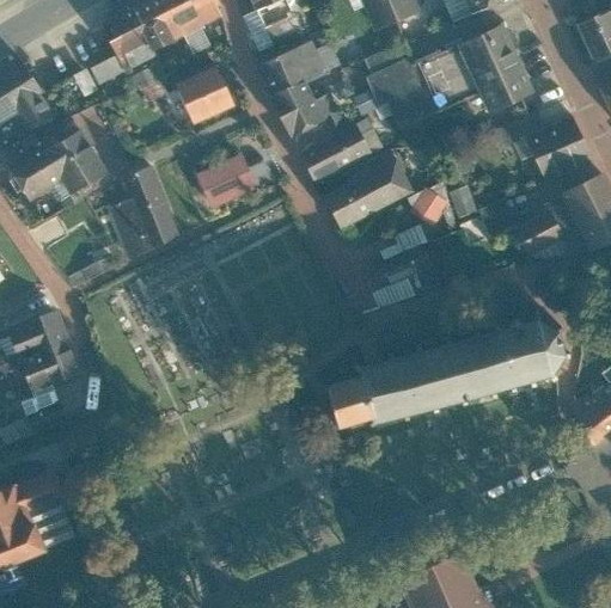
[(122,66),(197,26),(183,0),(142,0),(107,19),(114,32),(107,36),(122,66)]
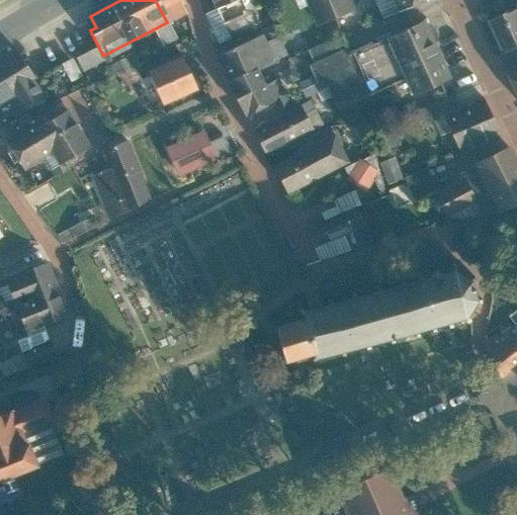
[(155,0),(167,22),(177,17),(186,12),(182,4),(185,2),(184,0),(155,0)]
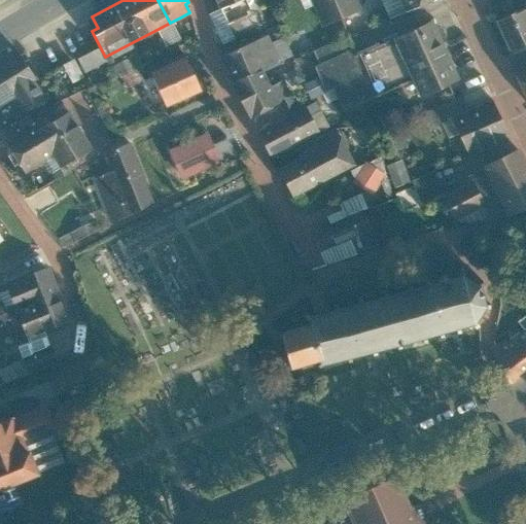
[(360,8),(356,0),(310,0),(321,26),(360,8)]
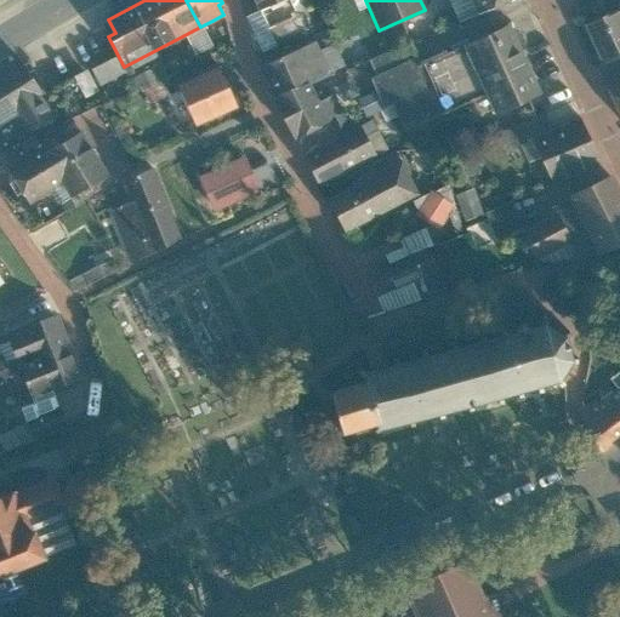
[(516,0),(471,0),(478,16),(516,0)]
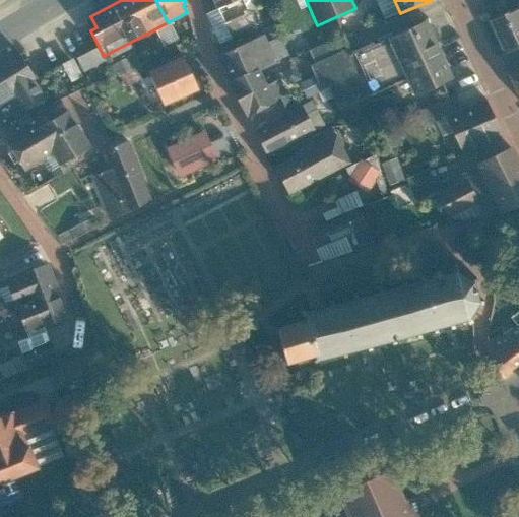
[(518,7),(491,20),(506,53),(518,47),(518,7)]
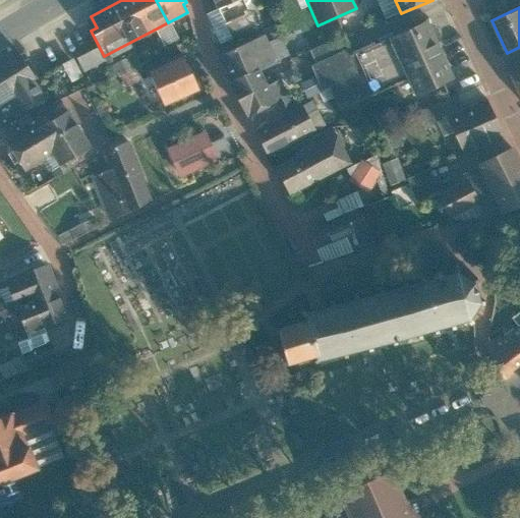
[(243,15),(225,23),(229,34),(247,25),(243,15)]
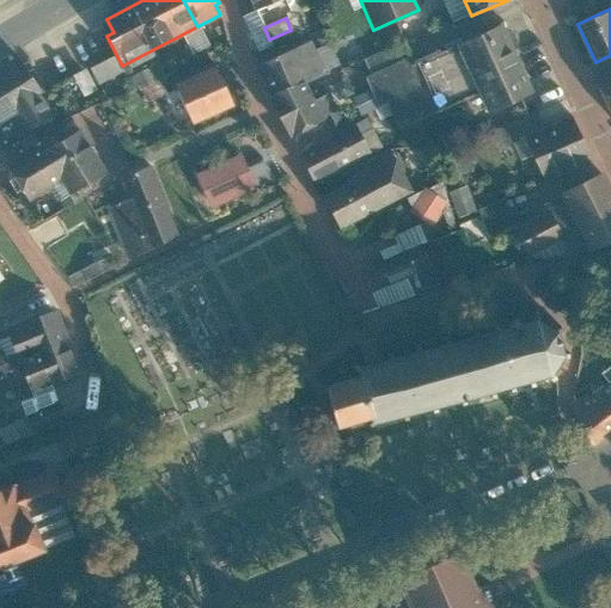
[(536,91),(503,23),(457,43),(480,92),(489,112),(536,91)]
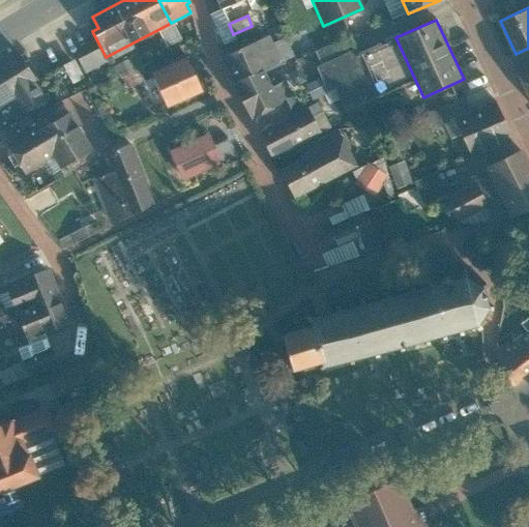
[(297,29),(283,35),(287,46),(299,40),(301,39),(297,29)]
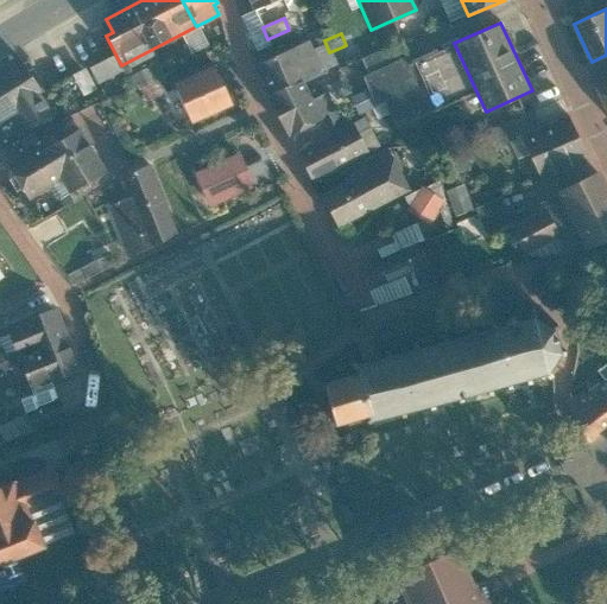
[(308,43),(254,67),(288,137),(323,120),(321,114),(333,108),(326,94),(313,100),(303,80),(321,72),(308,43)]
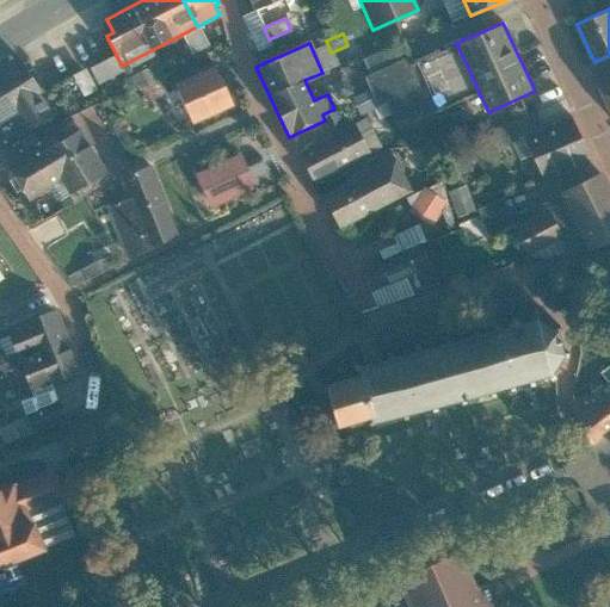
[(371,75),(410,57),(404,43),(364,60),(371,75)]
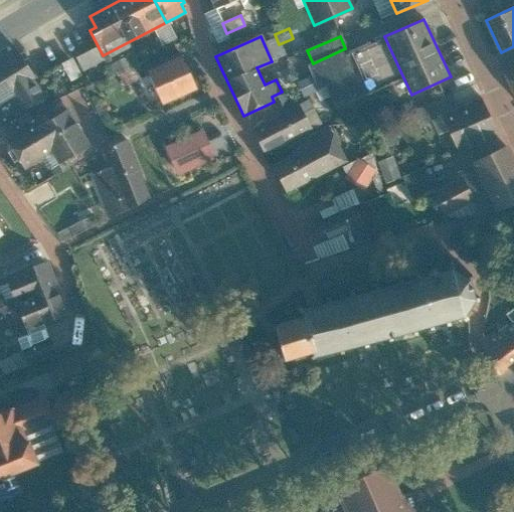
[(403,77),(384,36),(347,52),(345,48),(313,63),(308,65),(319,90),(327,86),(337,108),(403,77)]
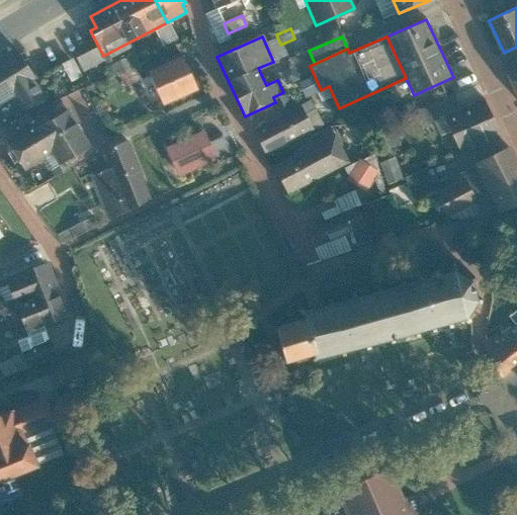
[(292,39),(280,45),(276,48),(283,64),(299,56),(292,39)]
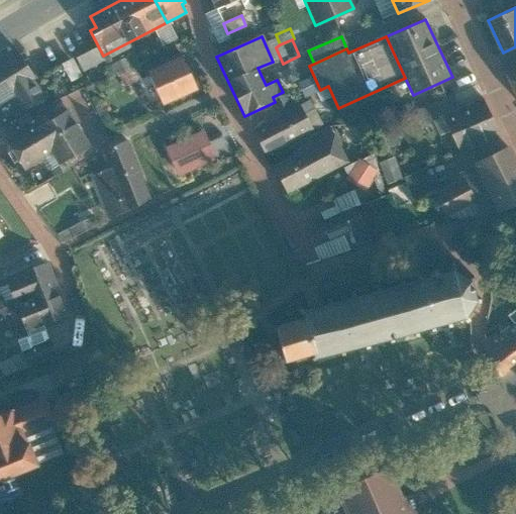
[(95,48),(77,58),(83,72),(102,63),(95,48)]
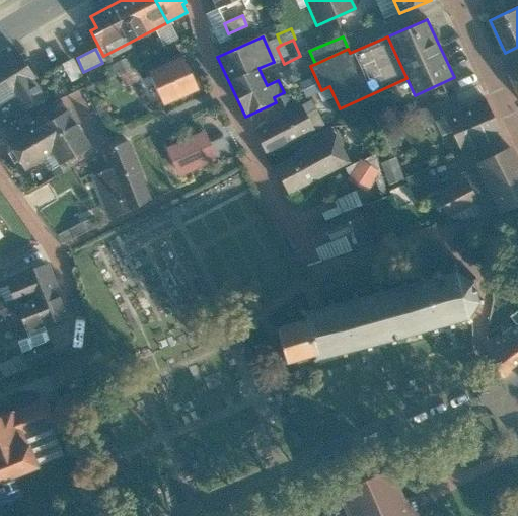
[(19,54),(0,64),(0,112),(17,101),(23,111),(47,97),(19,54)]
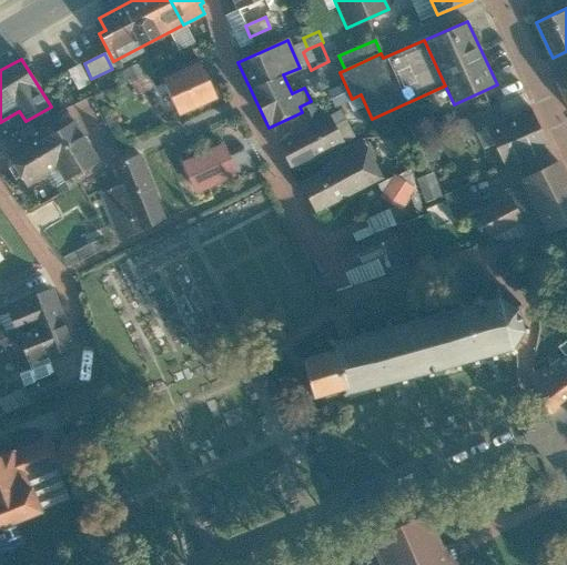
[(201,61),(162,78),(179,114),(216,98),(201,61)]
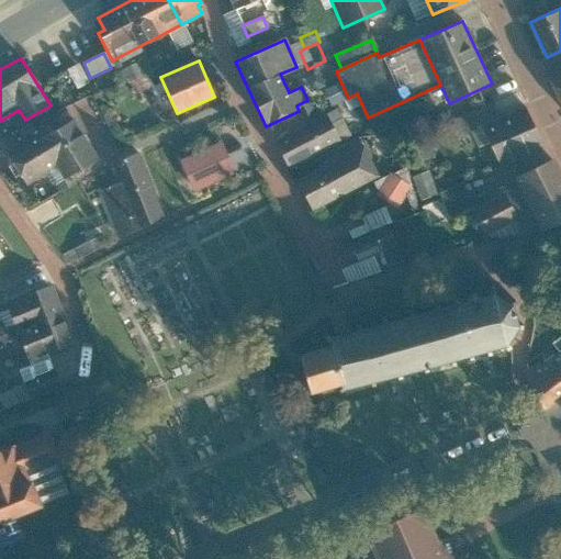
[(145,74),(141,62),(113,73),(119,84),(145,74)]
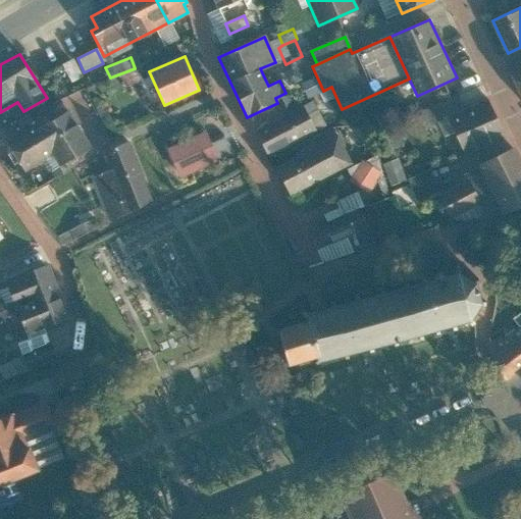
[(73,59),(63,64),(72,82),(83,76),(73,59)]
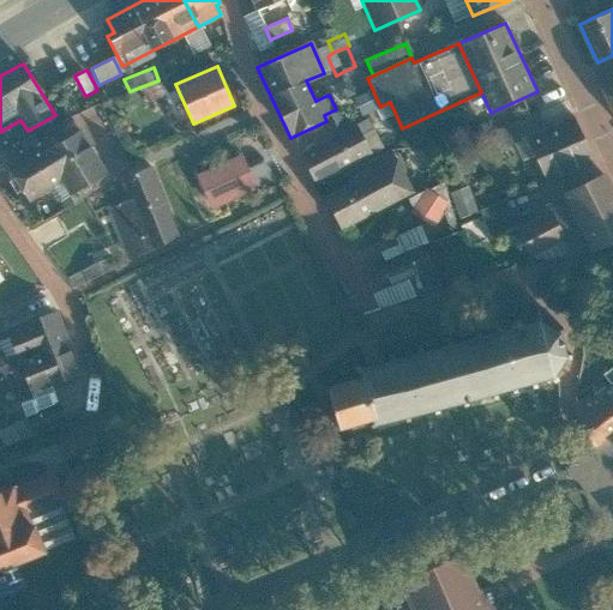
[(612,71),(598,78),(612,109),(612,71)]
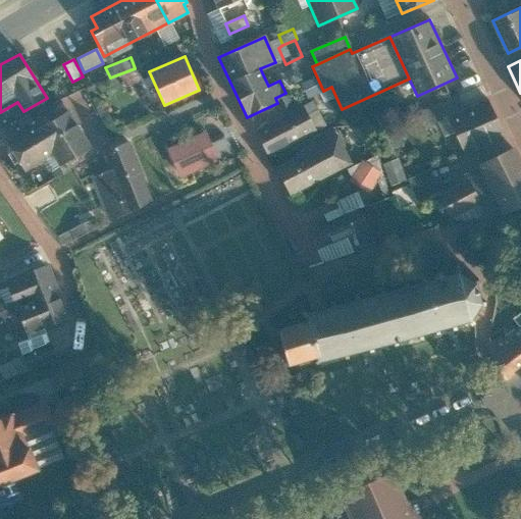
[(448,117),(465,109),(458,96),(420,112),(426,126),(448,117)]
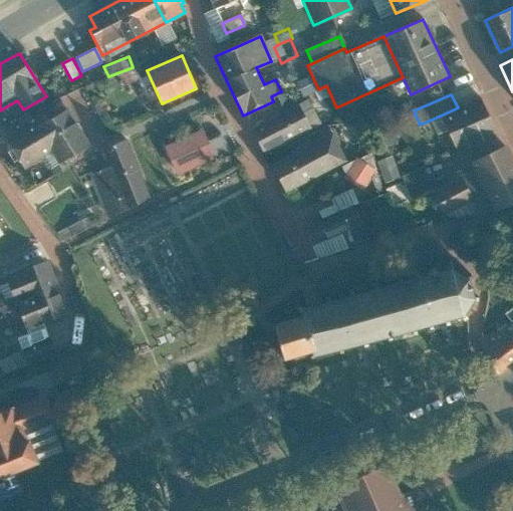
[(458,107),(441,115),(458,154),(497,137),(480,97),(458,107)]
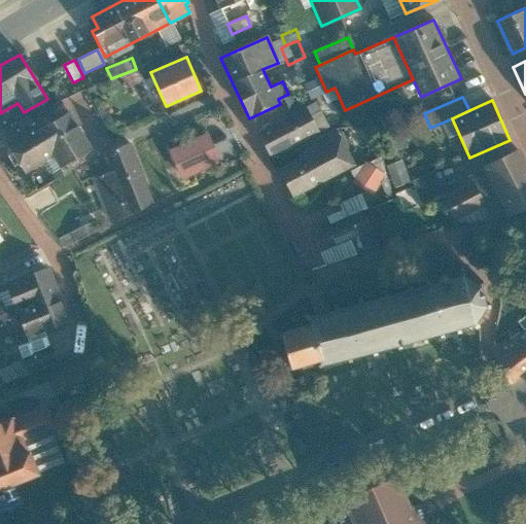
[(306,108),(259,132),(272,158),(319,134),(306,108)]
